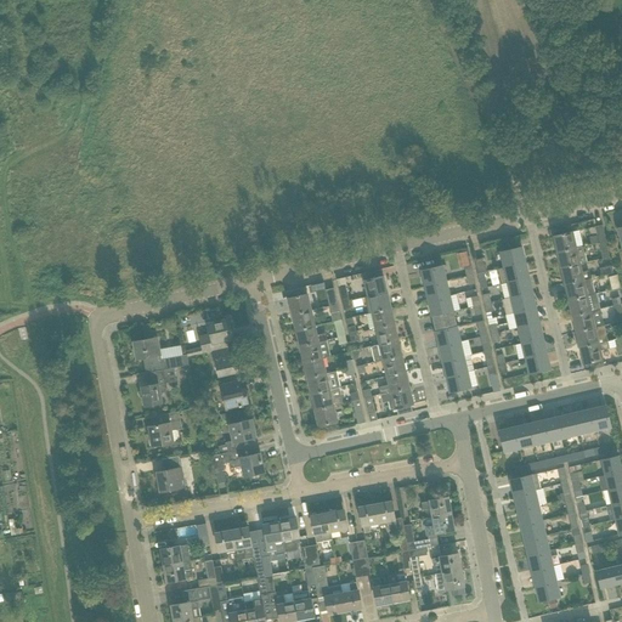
[(594,227),(597,236),(598,243),(606,241),(601,225),(594,227)]
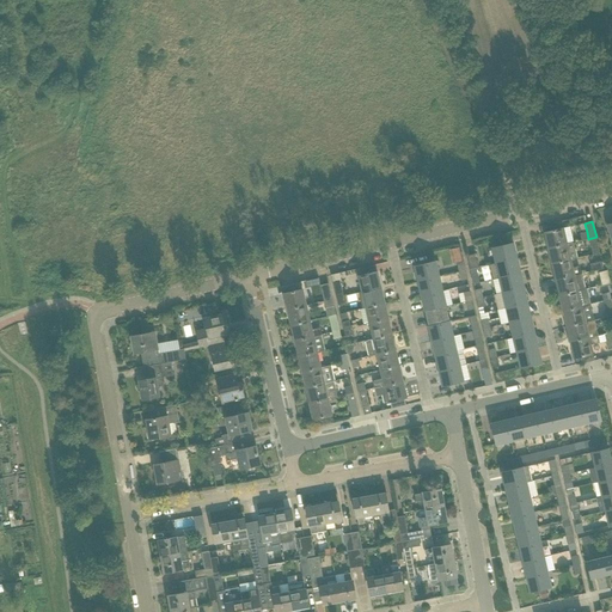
[(544,233),(549,249),(567,244),(563,228),(544,233)]
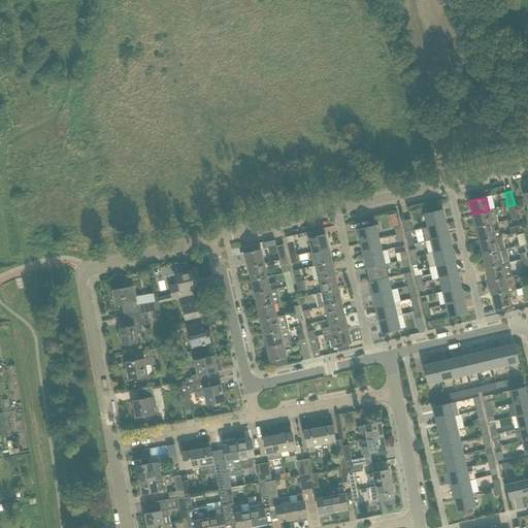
[(425,213),(428,227),(446,223),(442,209),(425,213)]
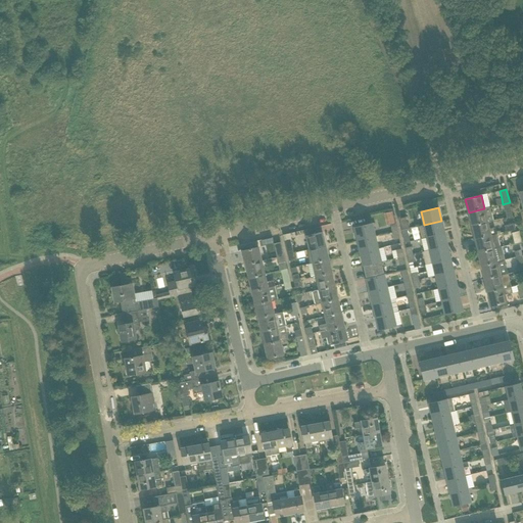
[(490,207),(484,208),(469,212),(472,226),(487,222),(493,221),(490,207)]
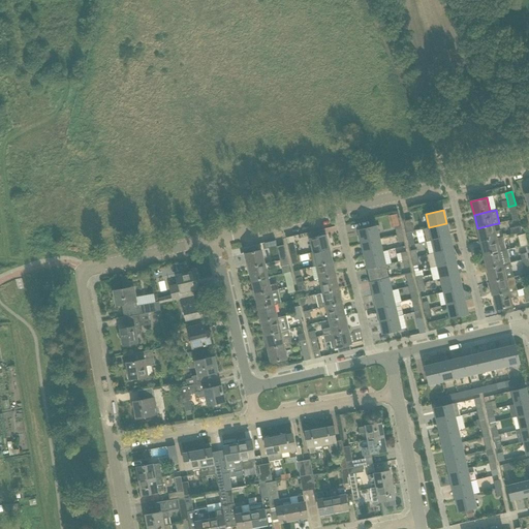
[(410,220),(403,221),(406,232),(411,231),(413,231),(410,220)]
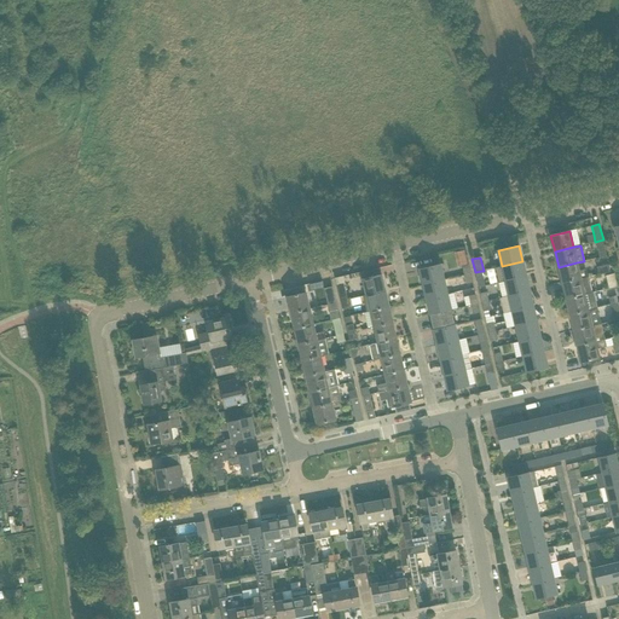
[(526,277),(522,261),(502,266),(505,282),(526,277)]
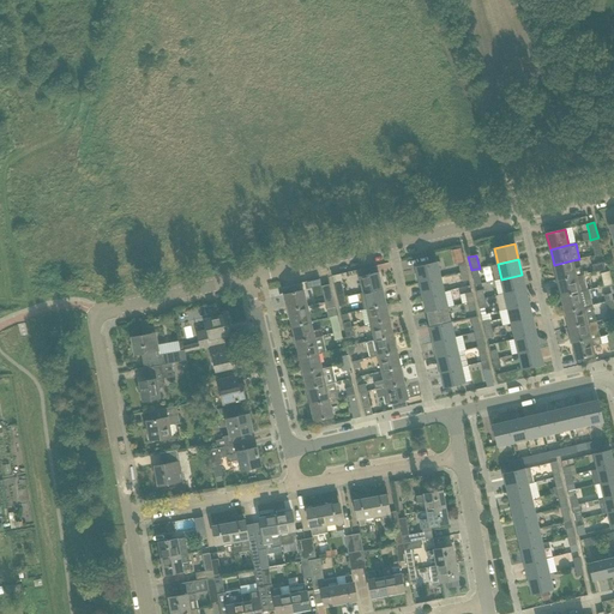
[(581,268),(575,269),(572,260),(554,265),(558,281),(576,276),(583,275),(581,268)]
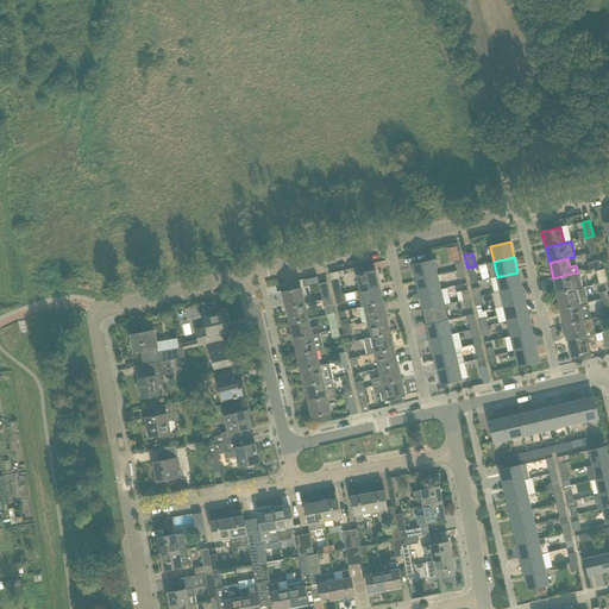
[(586,263),(589,270),(601,268),(598,259),(586,263)]
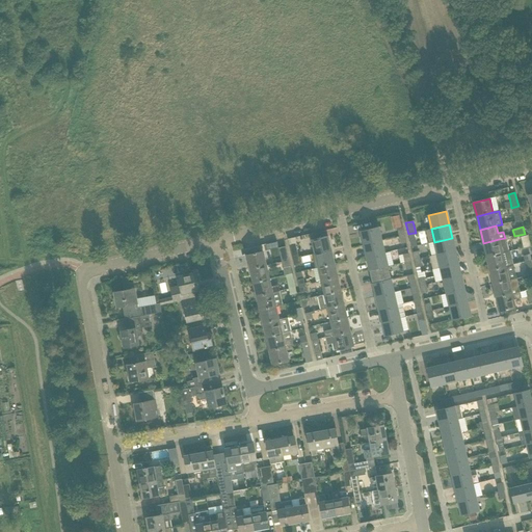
[(361,232),(364,244),(381,241),(378,228),(361,232)]
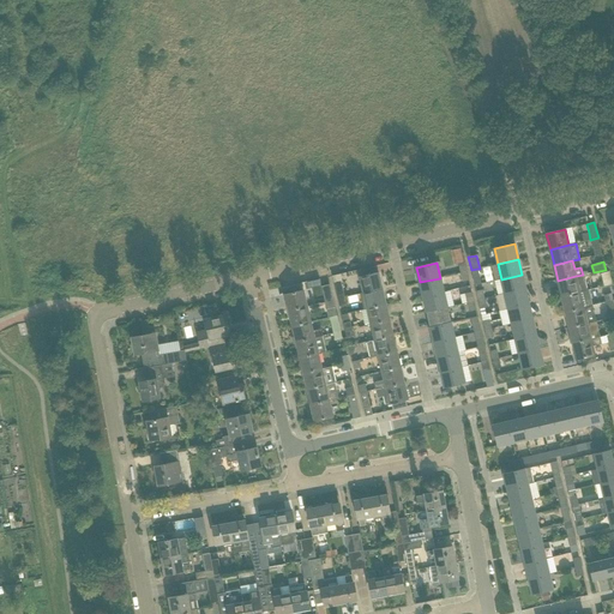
[(601,274),(605,286),(612,284),(609,271),(601,274)]
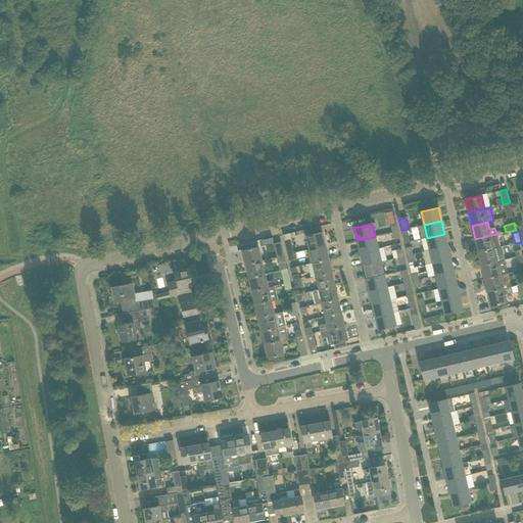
[(306,236),(310,249),(325,246),(322,232),(306,236)]
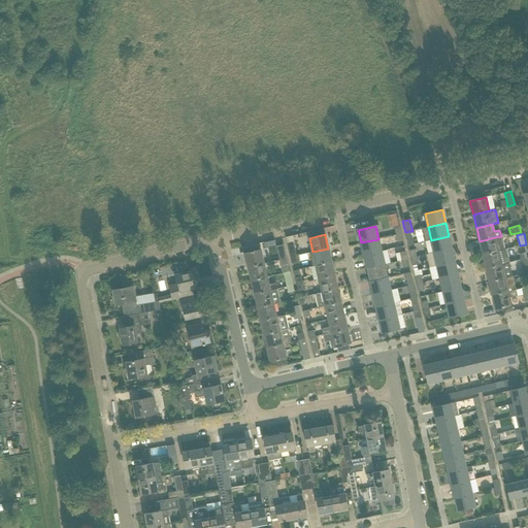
[(452,249),(449,236),(431,240),(434,253),(452,249)]
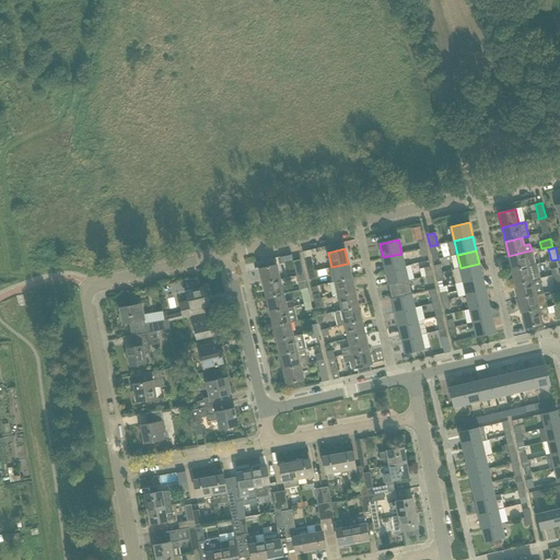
[(525,252),(509,256),(512,270),(528,267),(535,265),(533,257),(532,251),(525,252)]
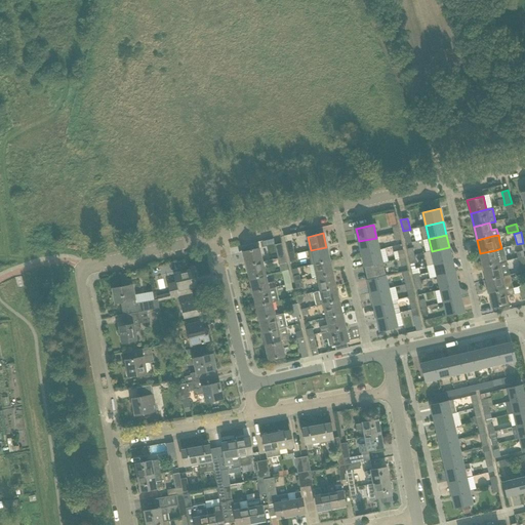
[(379,238),(376,239),(376,238),(359,241),(362,254),(378,250),(381,249),(379,238)]
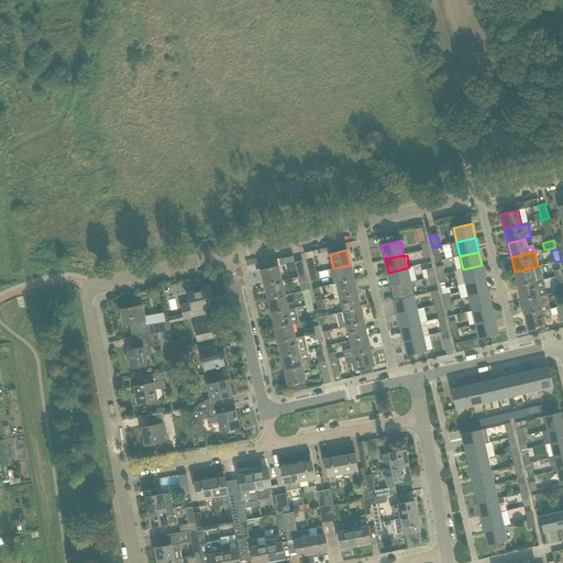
[(312,258),(306,260),(309,271),(309,274),(316,273),(312,258)]
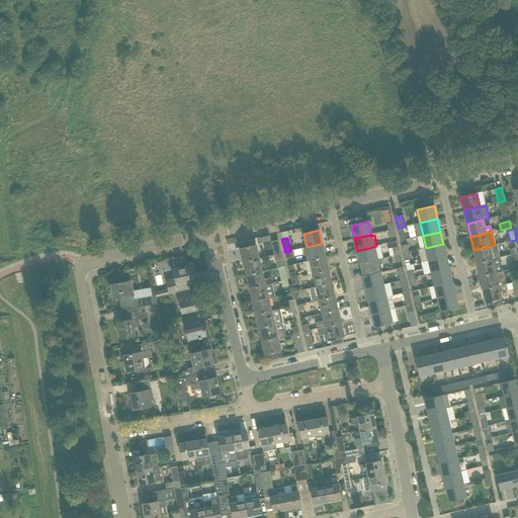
[(280,250),(277,240),(270,242),(273,252),(273,255),(281,253),(280,250)]
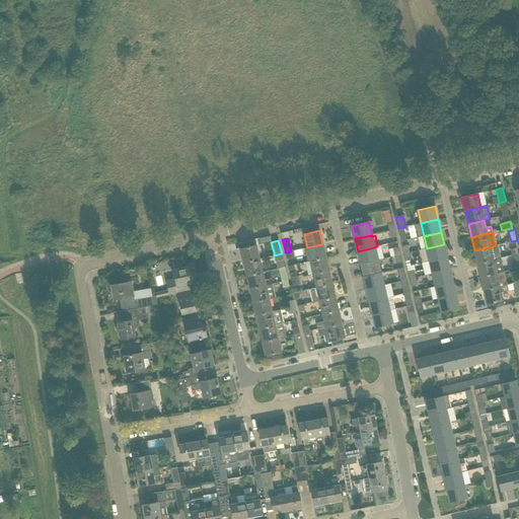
[(307,247),(304,248),(307,262),(310,262),(325,257),(322,244),(307,247)]
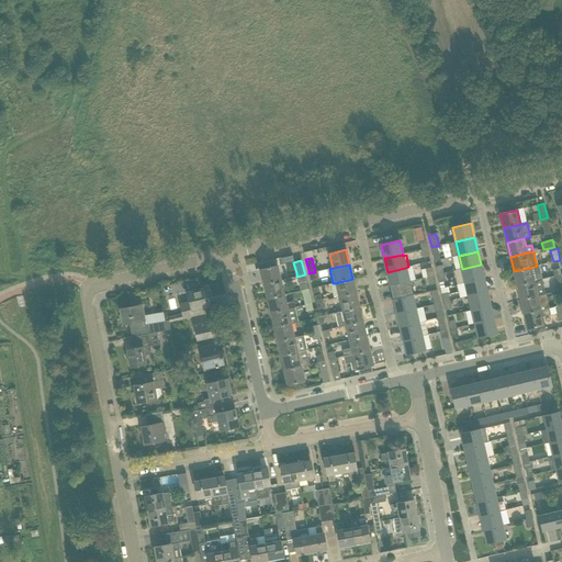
[(484,279),(481,265),(462,269),(465,282),(484,279)]
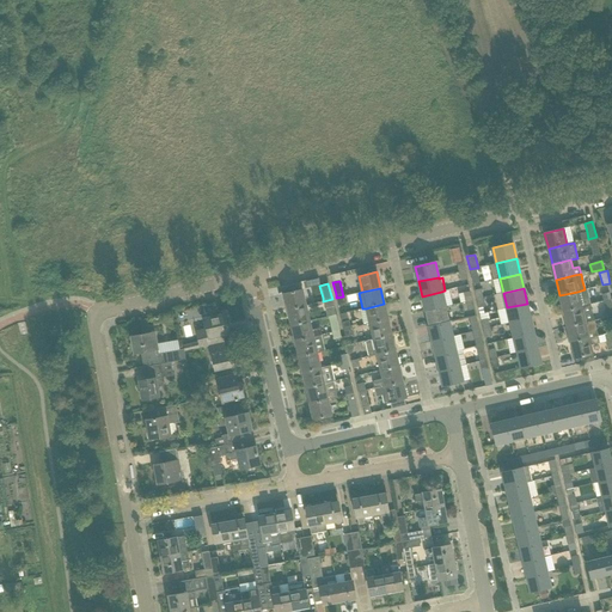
[(283,294),(287,310),(306,306),(303,289),(283,294)]
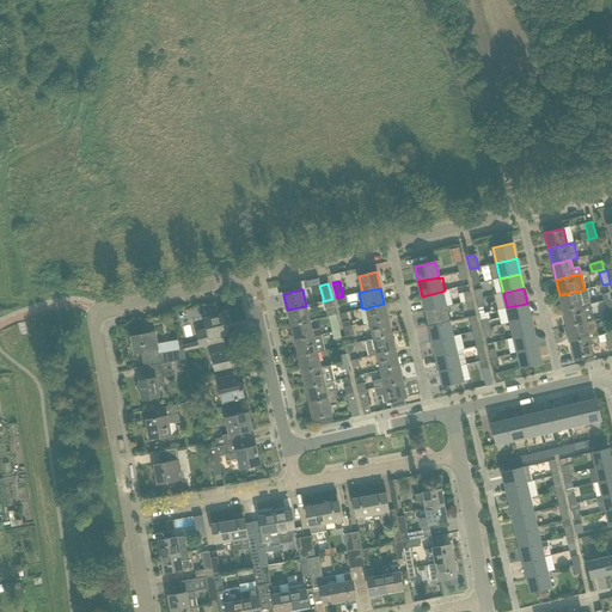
[(577,292),(560,295),(563,311),(581,307),(591,305),(589,298),(587,289),(585,289),(577,292)]
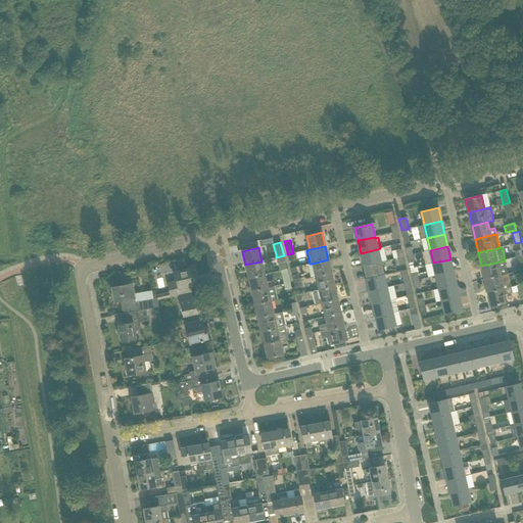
[(380,262),(377,249),(361,253),(364,266),(380,262)]
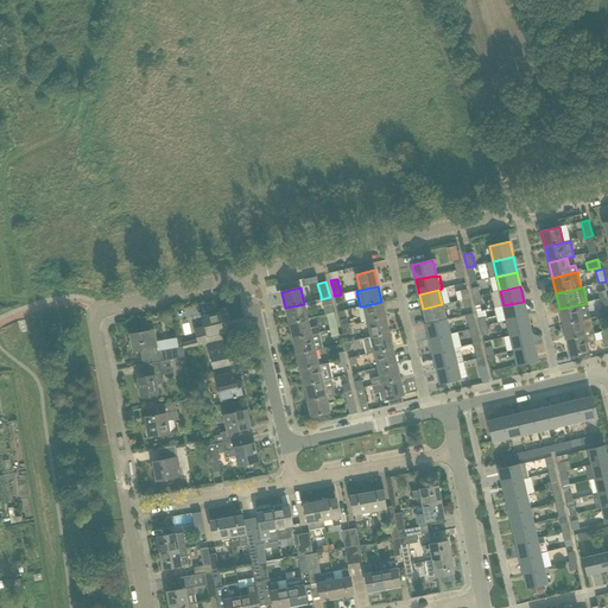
[(467,290),(461,291),(456,292),(458,301),(463,299),(469,298),(467,290)]
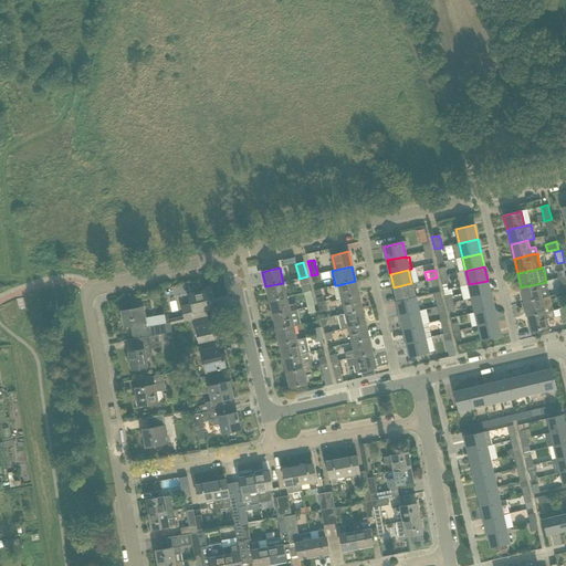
[(308,284),(307,276),(299,279),(301,286),(308,284)]
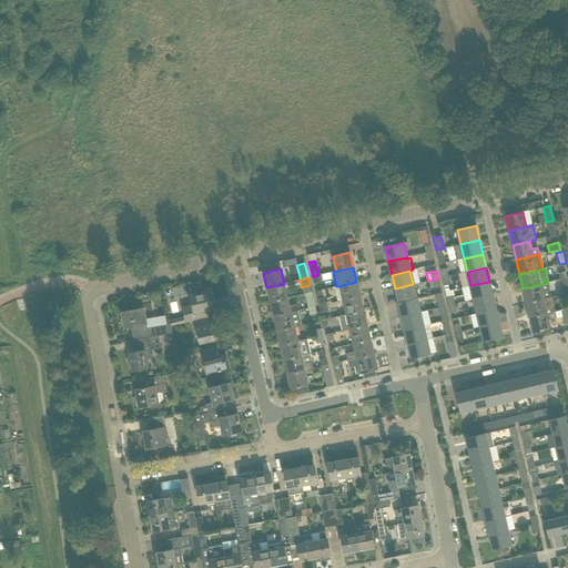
[(359,296),(356,282),(340,286),(343,301),(359,296)]
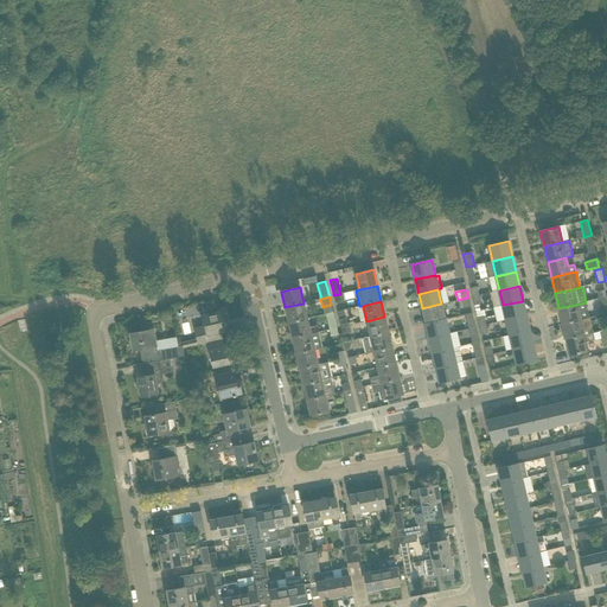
[(525,315),(523,301),(503,305),(506,320),(525,315)]
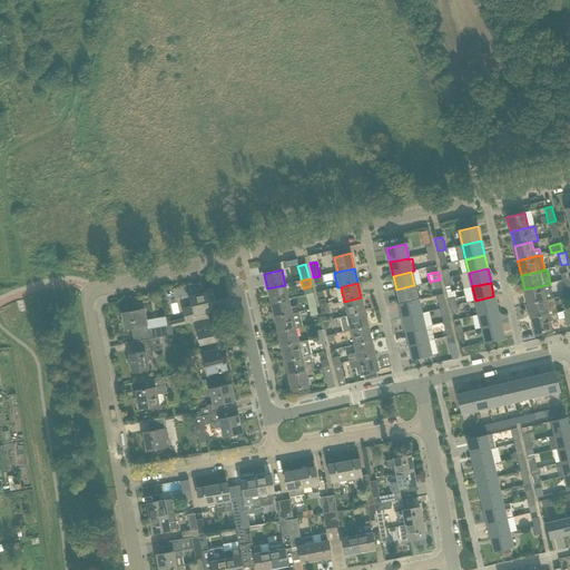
[(551,284),(550,284),(524,290),(528,304),(553,298),(554,298),(551,284)]
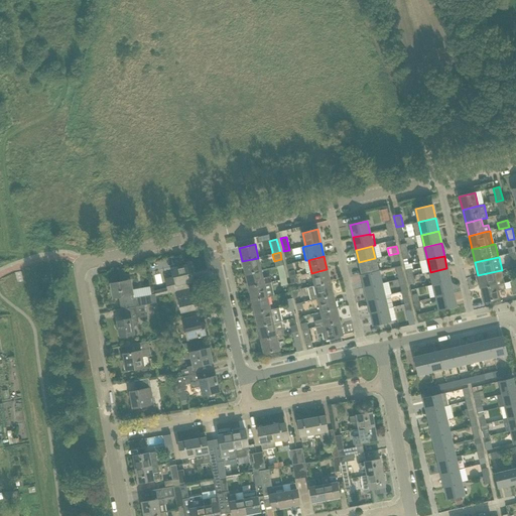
[(261,271),(258,258),(242,261),(246,274),(261,271)]
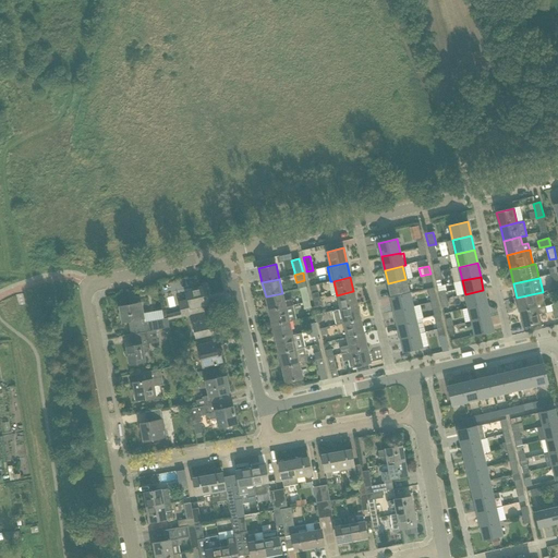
[(409,293),(405,279),(388,283),(391,298),(409,293)]
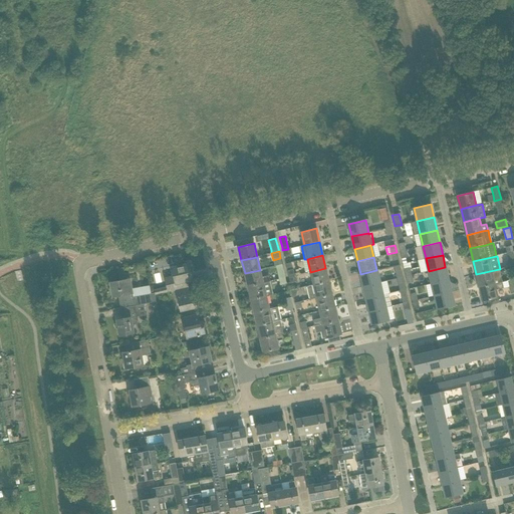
[(172,268),(175,278),(165,280),(168,292),(188,287),(188,286),(182,288),(180,282),(193,279),(189,264),(172,268)]
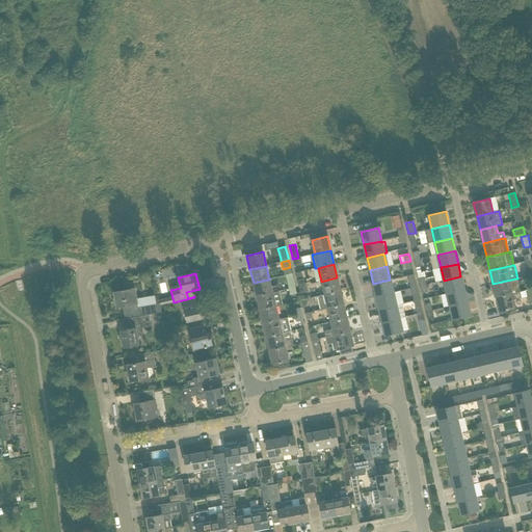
[(463,289),(460,276),(444,281),(447,293),(463,289)]
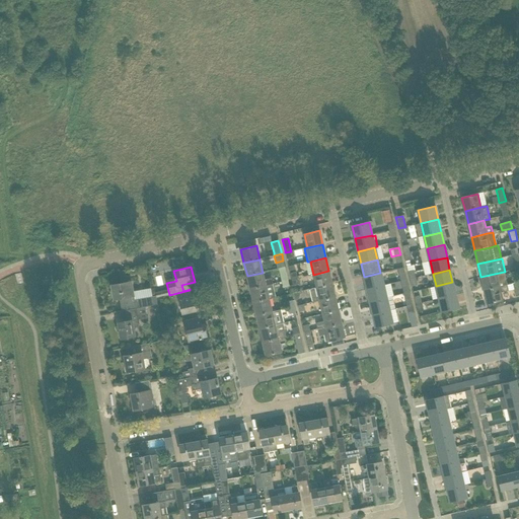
[(332,284),(328,271),(313,275),(316,288),(332,284)]
